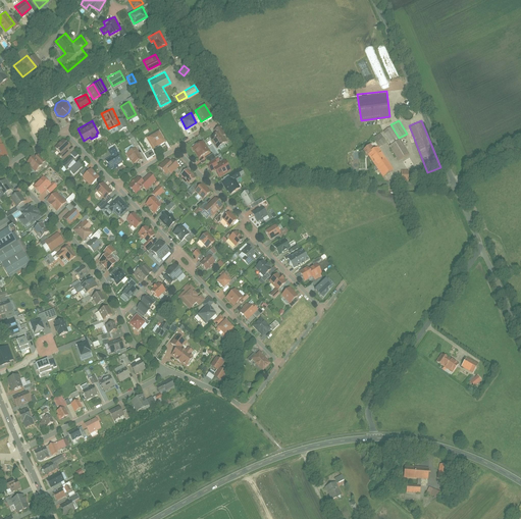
[(214,127),(216,132),(210,136),(216,146),(224,141),(219,132),(223,131),(220,124),(214,127)]
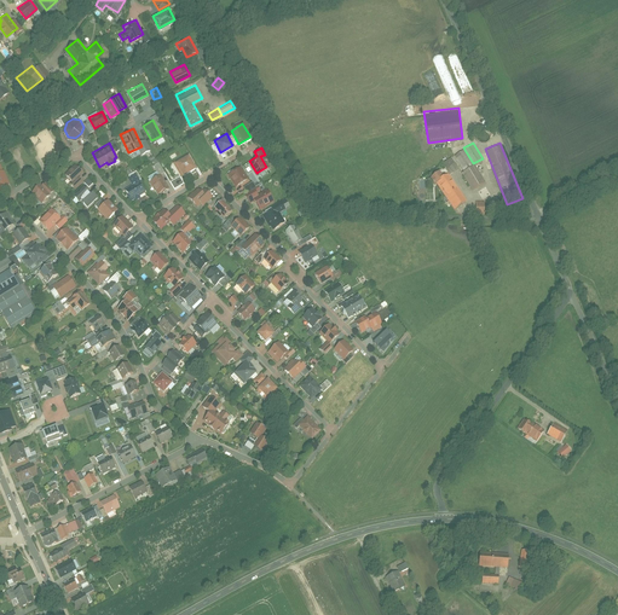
[(463,169),(473,163),(463,148),(455,152),(463,169)]
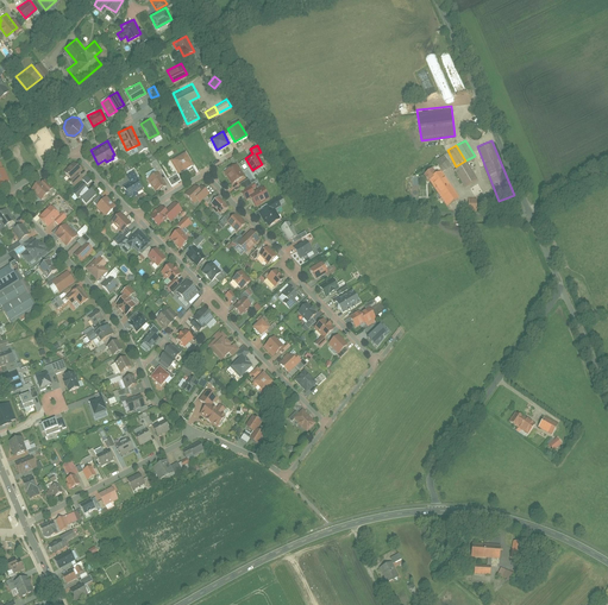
[(183,150),(170,157),(177,171),(180,170),(181,171),(194,163),(186,150),(185,151),(183,150)]
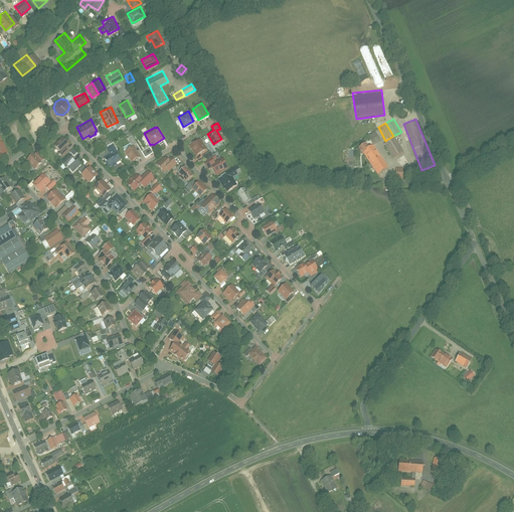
[(367,133),(373,142),(381,137),(375,128),(367,133)]
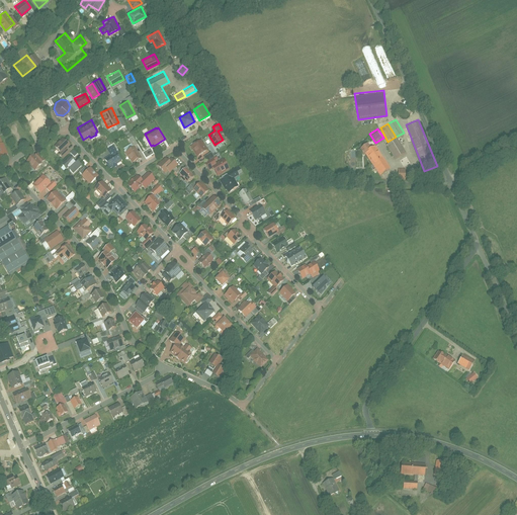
[(0,156),(8,152),(0,134),(0,156)]
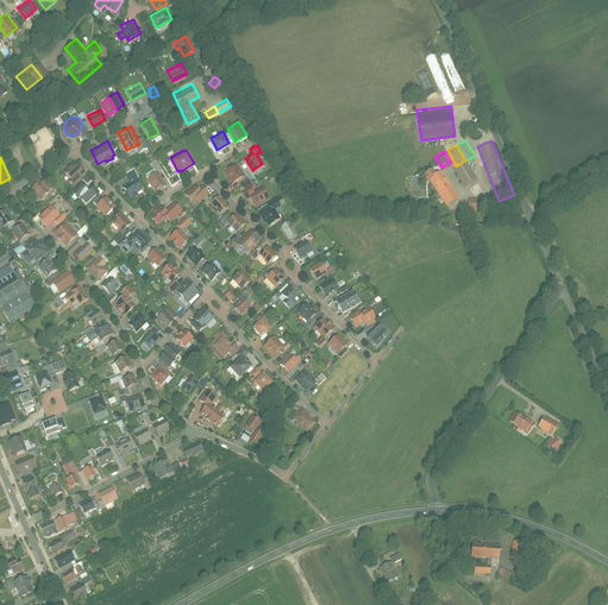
[(249,176),(252,174),(243,158),(238,161),(249,176)]
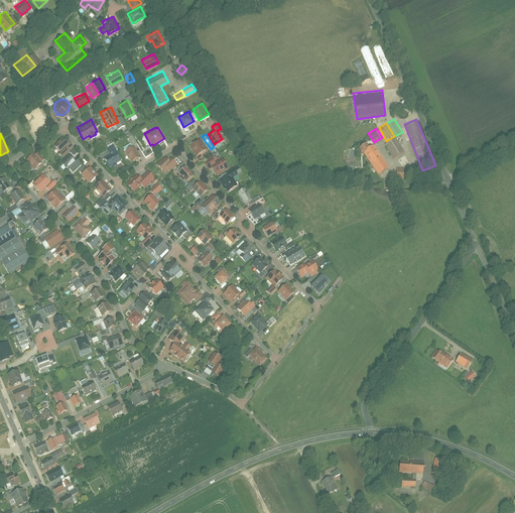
[(69,142),(62,135),(53,143),(60,150),(66,144),(69,142)]
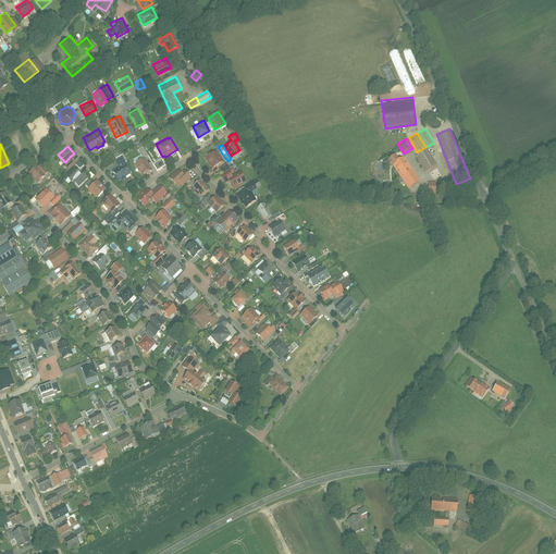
[(416,152),(424,169),(436,162),(428,146),(425,147),(417,152),(416,152)]
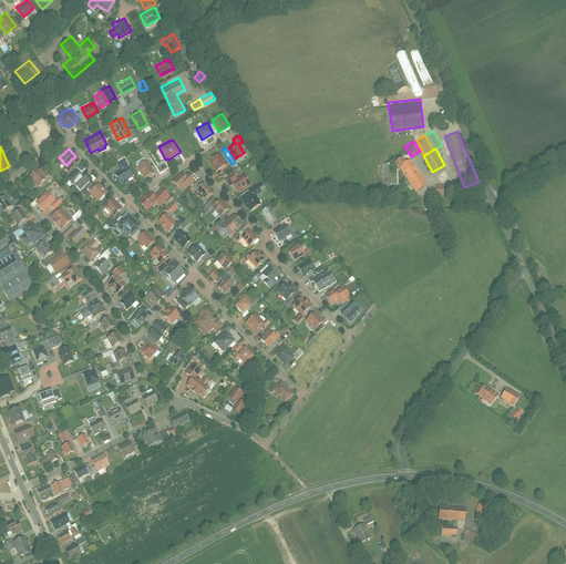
[(226,163),(219,151),(208,157),(215,170),(226,163)]
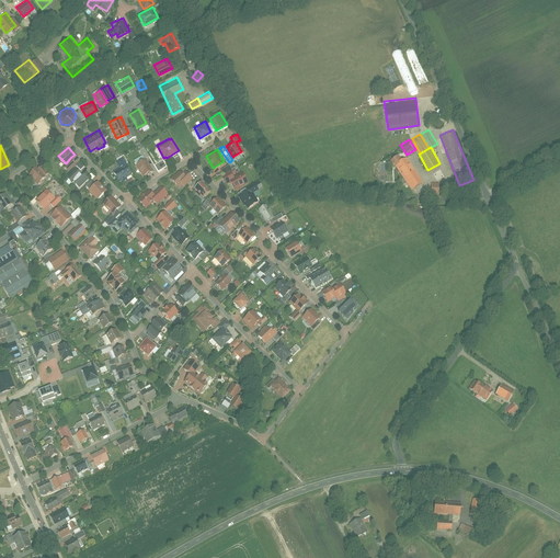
[(392,164),(396,163),(402,158),(398,151),(388,158),(392,164)]
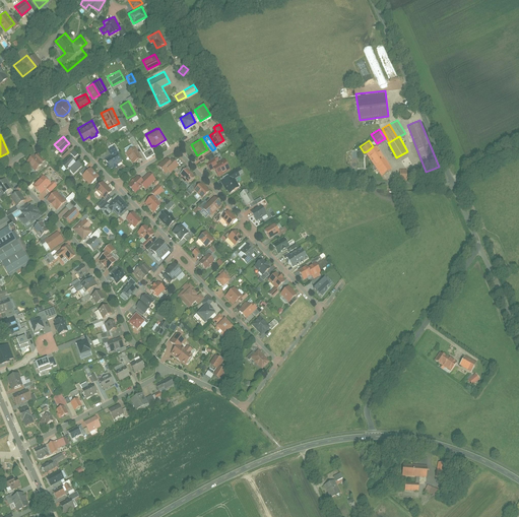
[(104,157),(110,167),(122,159),(113,144),(107,147),(111,153),(104,157)]
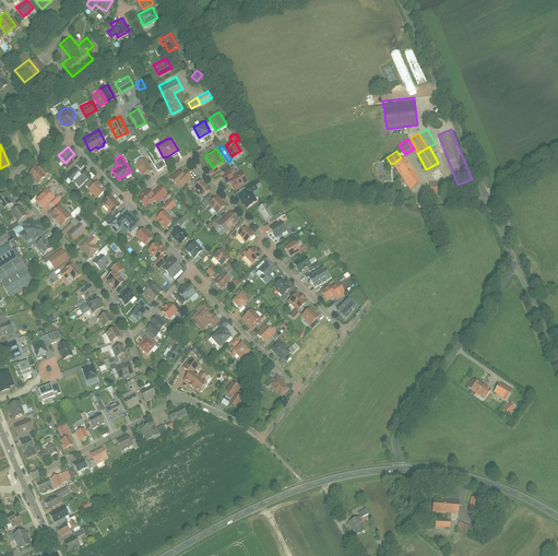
[(394,163),(411,188),(422,180),(405,155),(401,157),(394,163)]
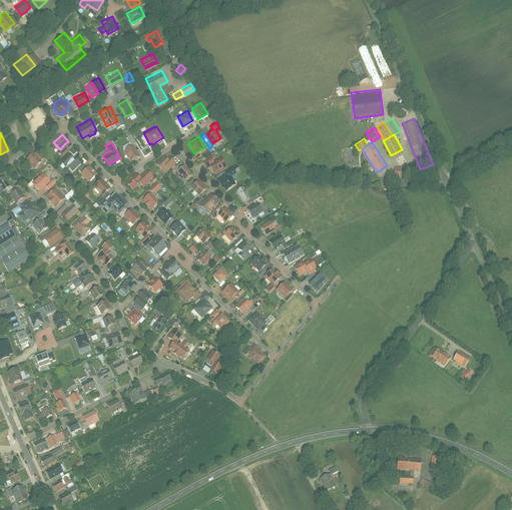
[(69,147),(65,143),(60,149),(57,151),(61,155),(69,147)]
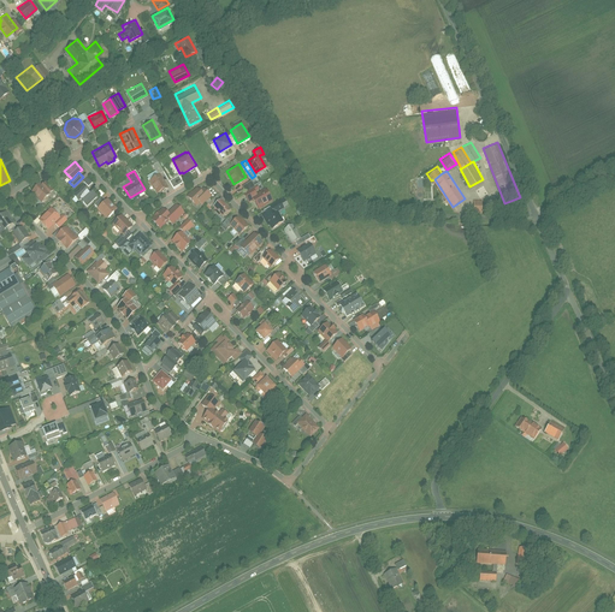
[(148,178),(157,191),(167,185),(160,172),(148,178)]
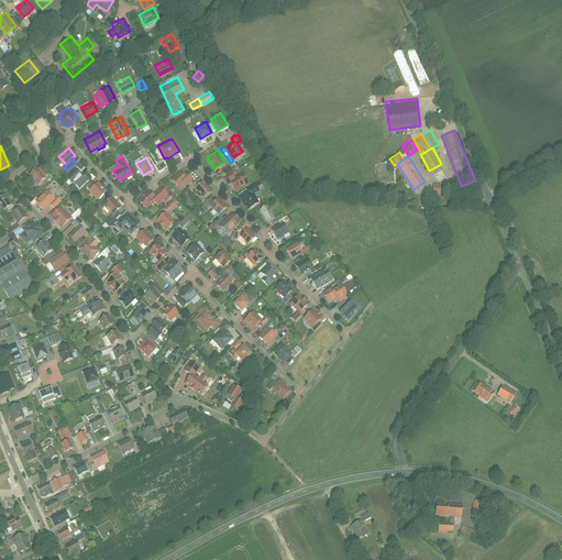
[(157,169),(167,164),(163,157),(154,163),(157,169)]
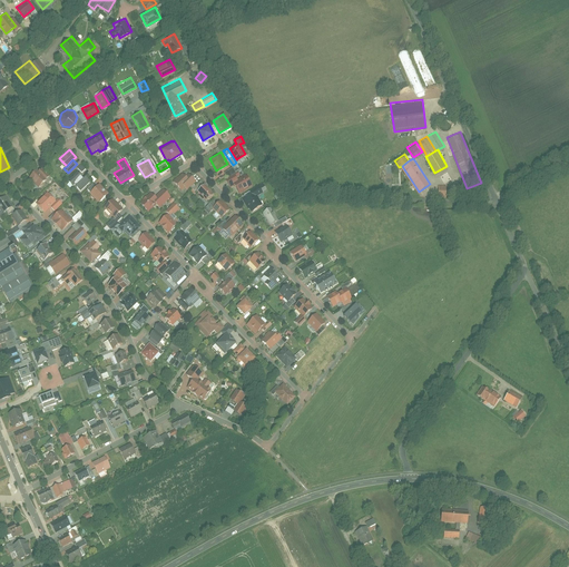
[(226,174),(235,169),(233,165),(224,169),(226,174)]
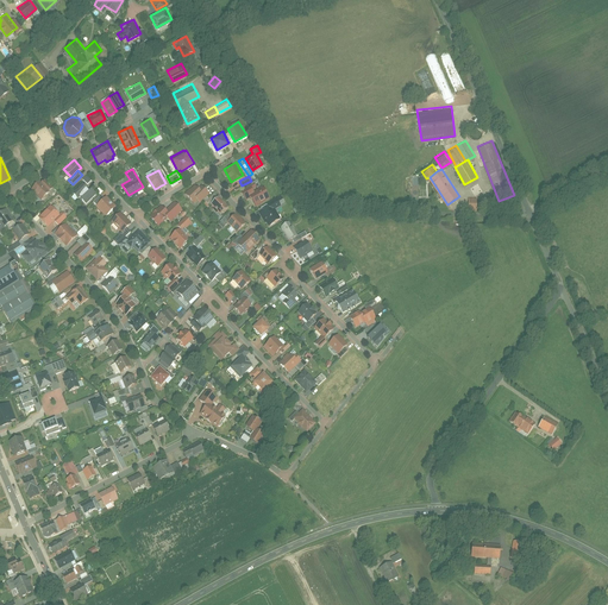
[(39,177),(31,187),(42,197),(50,188),(39,177)]
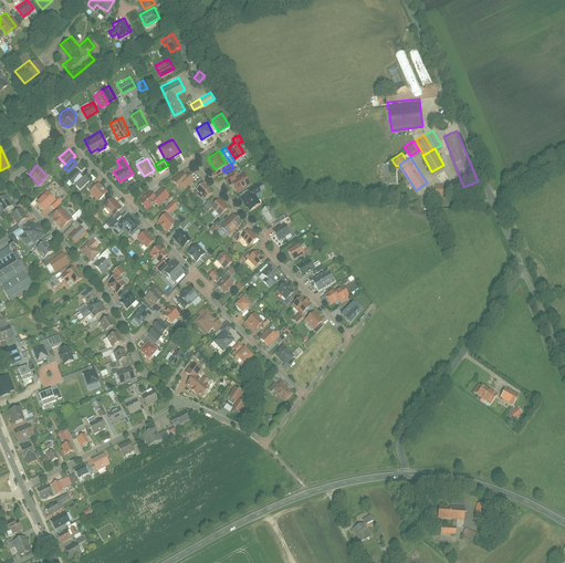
[(83,175),(77,168),(67,178),(73,184),(83,175)]
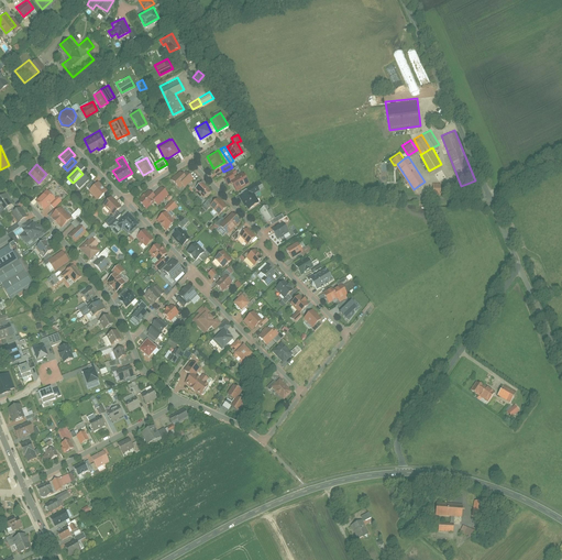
[(185,185),(194,177),(186,169),(183,172),(179,168),(169,177),(178,186),(183,183),(185,185)]
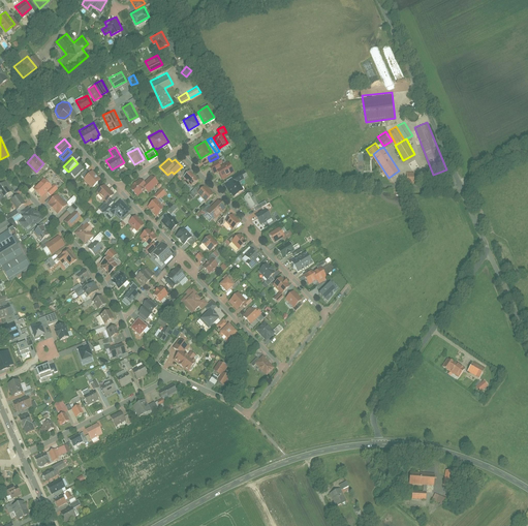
[(217,168),(221,177),(234,171),(227,159),(220,163),(218,158),(209,163),(213,172),(217,168)]
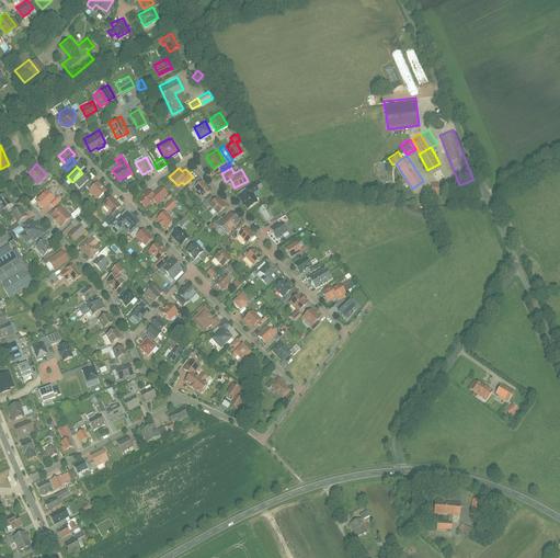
[(89,188),(98,197),(106,189),(98,180),(89,188)]
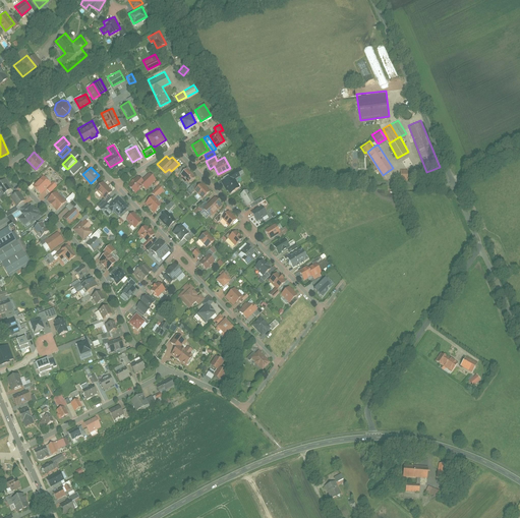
[(195,176),(186,167),(179,173),(188,182),(195,176)]
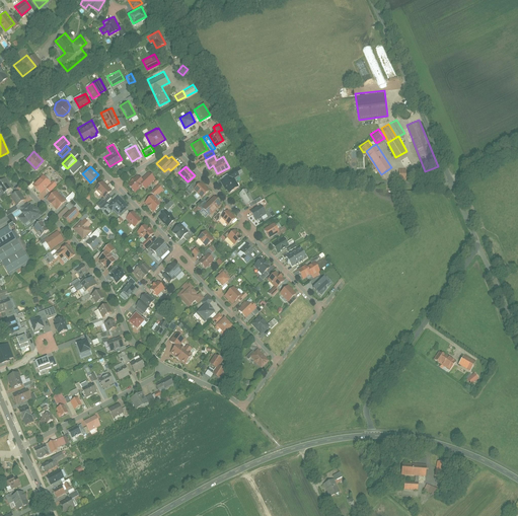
[(407,166),(398,166),(398,177),(407,176),(407,166)]
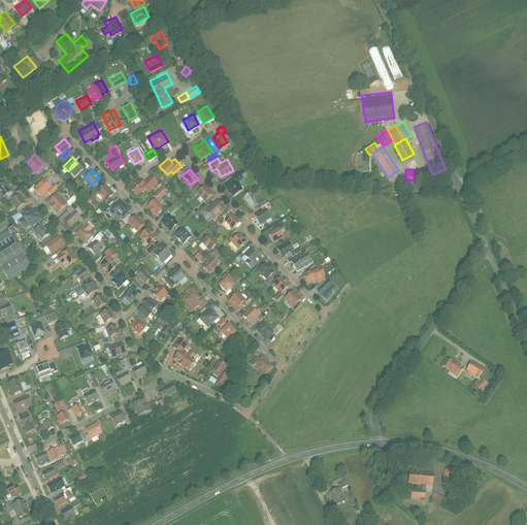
[(158,181),(151,172),(142,181),(138,176),(129,186),(137,194),(144,187),(147,190),(158,181)]
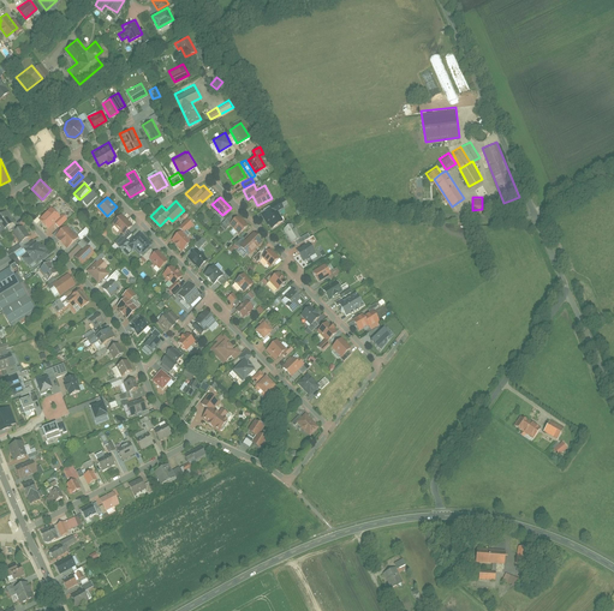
[(37,216),(47,226),(60,214),(51,204),(37,216)]
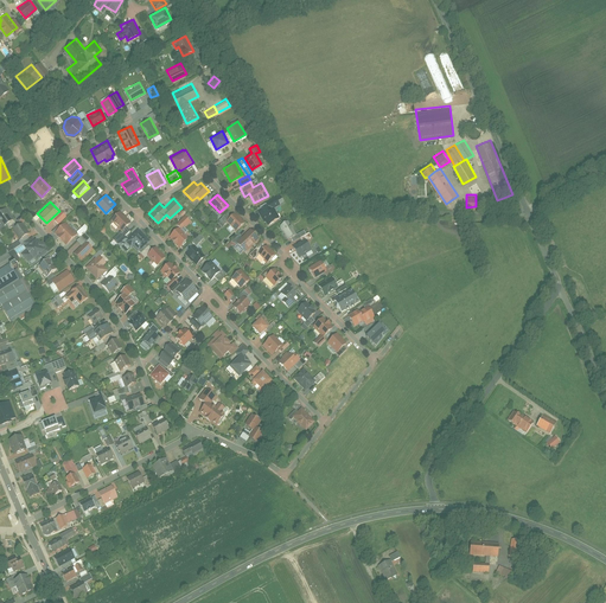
[(260,210),(267,224),(278,218),(270,204),(260,210)]
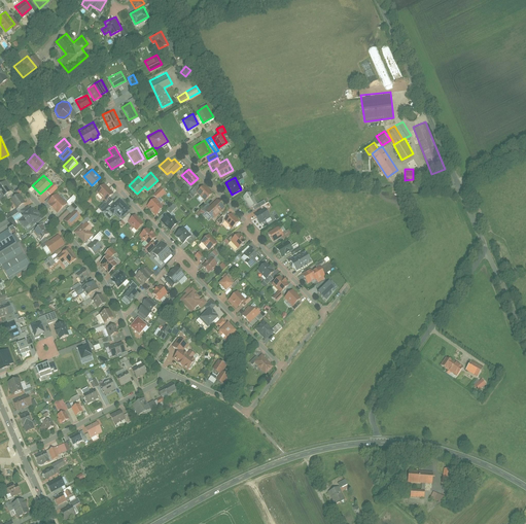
[(0,191),(2,195),(10,189),(4,179),(0,181),(0,191)]
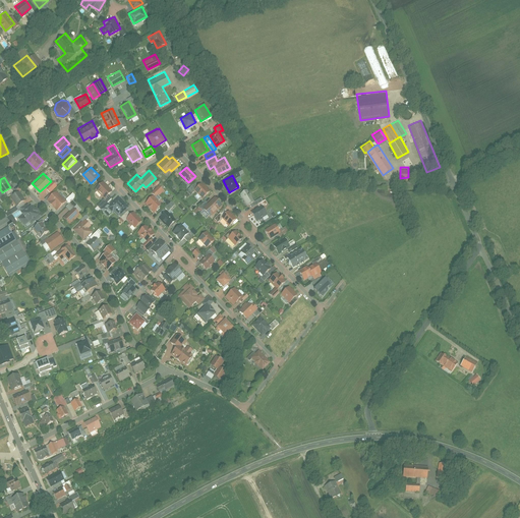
[(112,189),(103,179),(95,187),(104,197),(112,189)]
